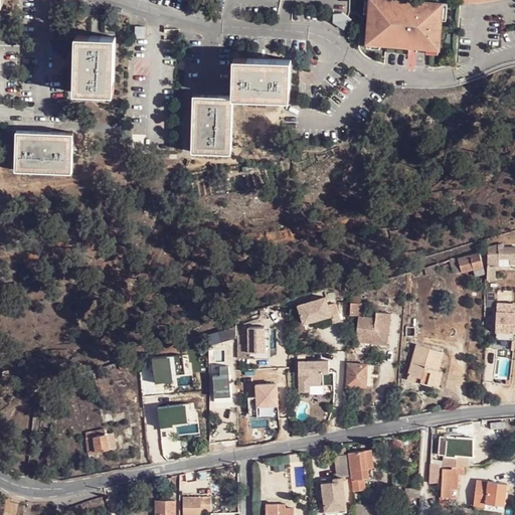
[(404,0),(402,0),(373,0),(372,13),(370,42),(383,43),(399,44),(400,39),(412,40),(412,43),(419,43),(419,46),(427,47),(441,48),(444,19),(445,3),(422,2),(422,4),(415,3),(415,7),(403,6),(404,0)]
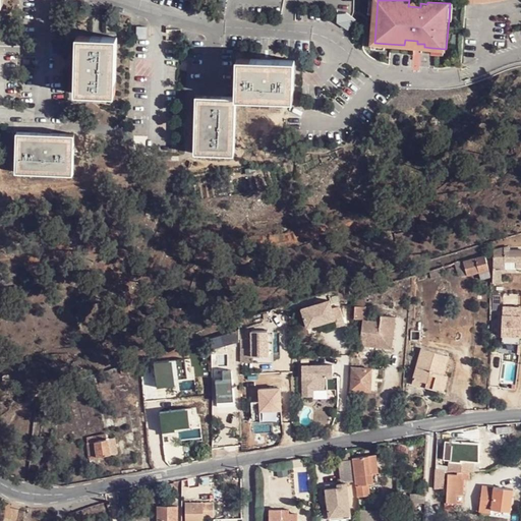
[(336,22),(351,23),(351,16),(337,15),(336,22)]
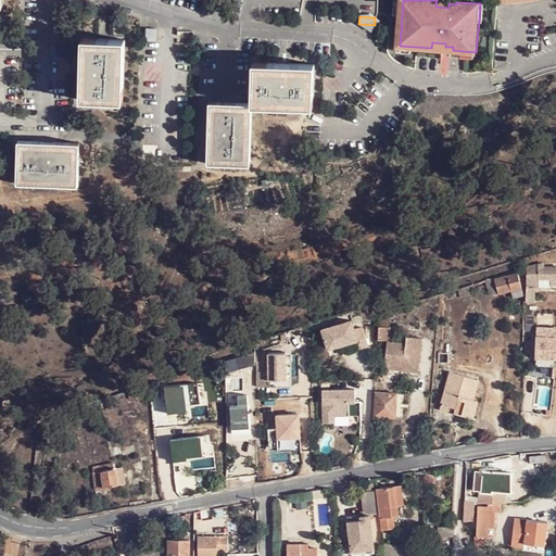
[(155,41),(156,29),(144,29),(143,41),(155,41)]
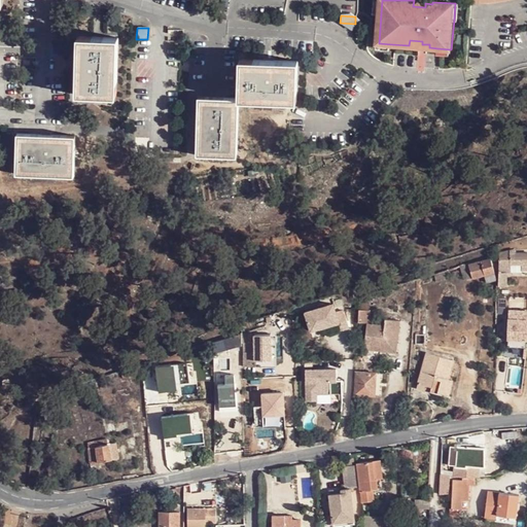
[(116,96),(118,39),(79,37),(76,95),(116,96)]
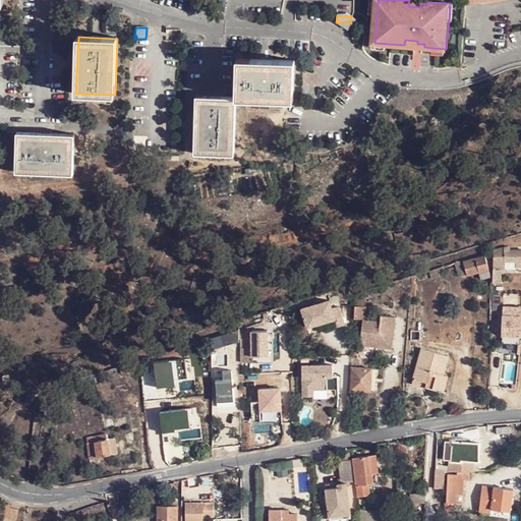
[(239,60),(237,98),(288,100),(295,100),(297,71),(297,63),(239,60)]
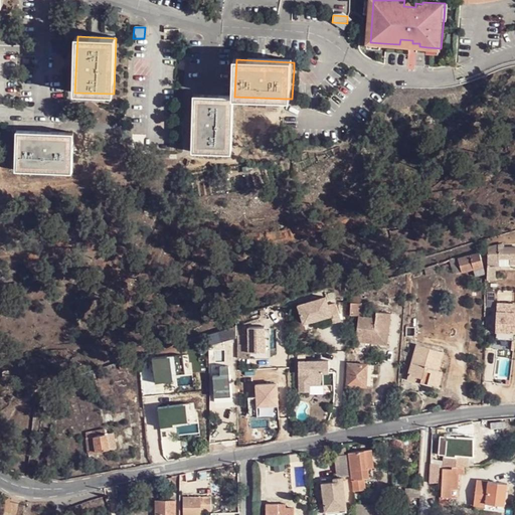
[(230,154),(232,98),(194,96),(192,152),(230,154)]
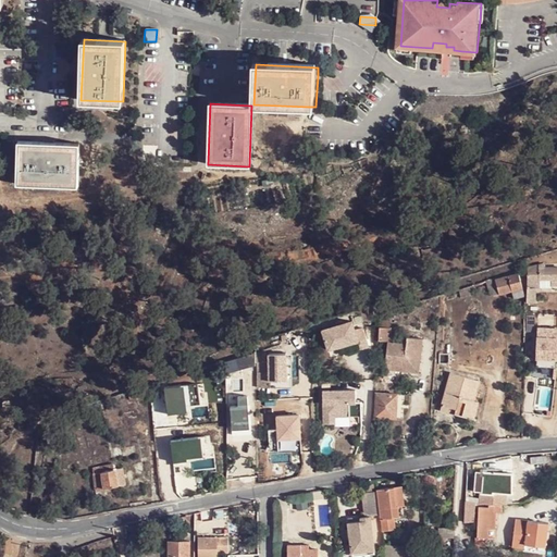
[(76,185),(78,144),(19,141),(17,183),(76,185)]
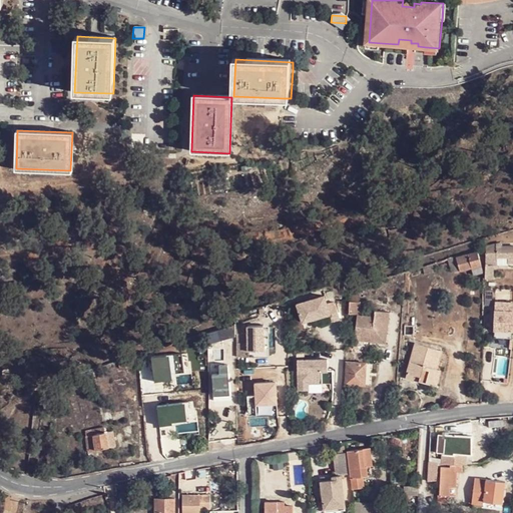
[(135,167),(135,155),(124,154),(123,167),(135,167)]
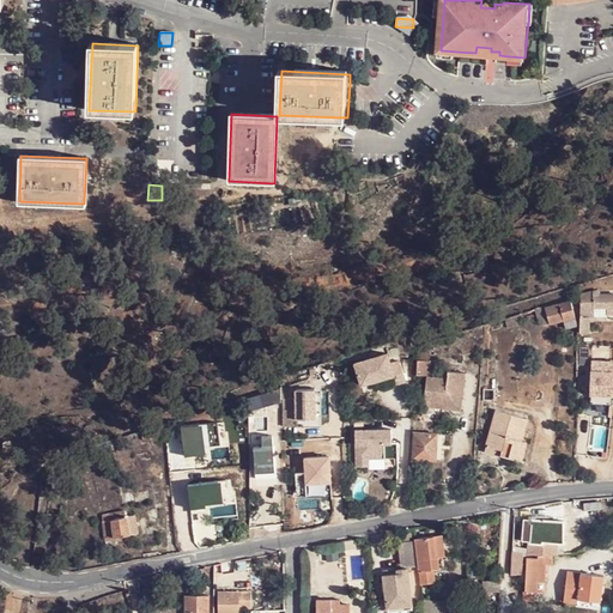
[(580,299),(578,332),(587,333),(587,314),(592,314),(593,314),(593,313),(594,308),(606,308),(606,314),(612,314),(612,293),(593,295),(592,295),(580,299)]
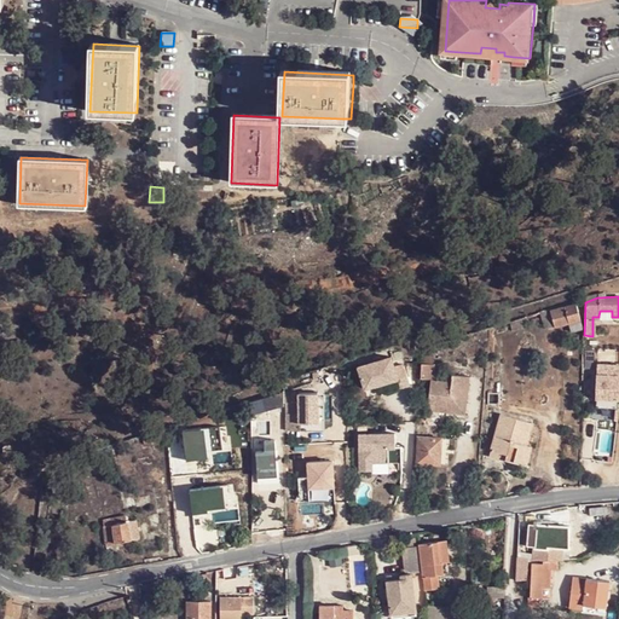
[(583,327),(576,300),(549,308),(554,327),(570,322),(571,330),(583,327)]
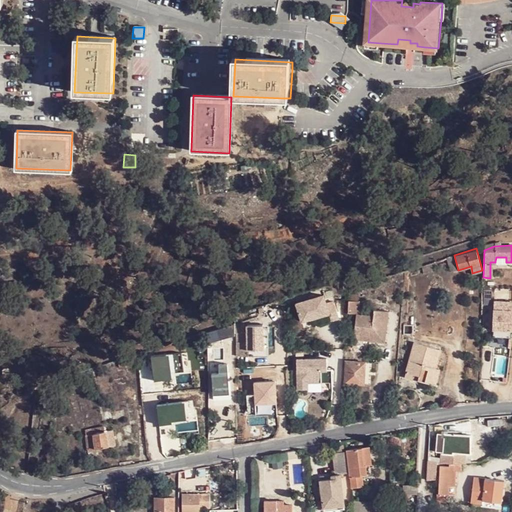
[(454,255),(445,258),(449,272),(458,270),(454,255)]
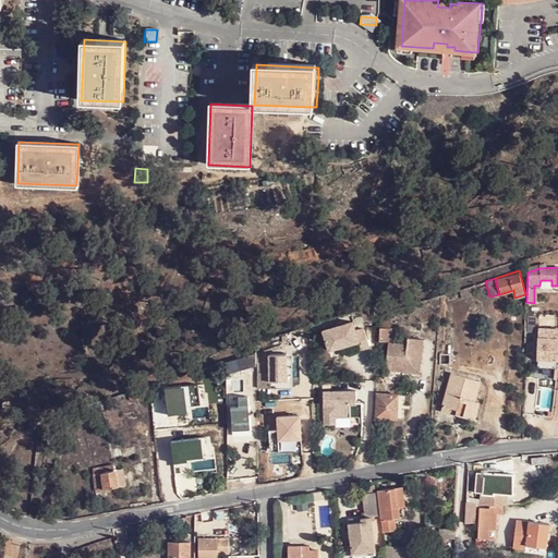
[(378,351),(389,352),(391,318),(381,317),(378,351)]
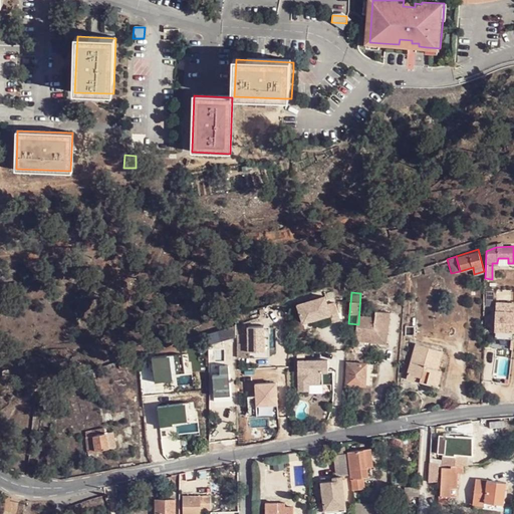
[(294,304),(299,323),(326,314),(328,321),(336,319),(331,302),(324,304),(321,296),(294,304)]
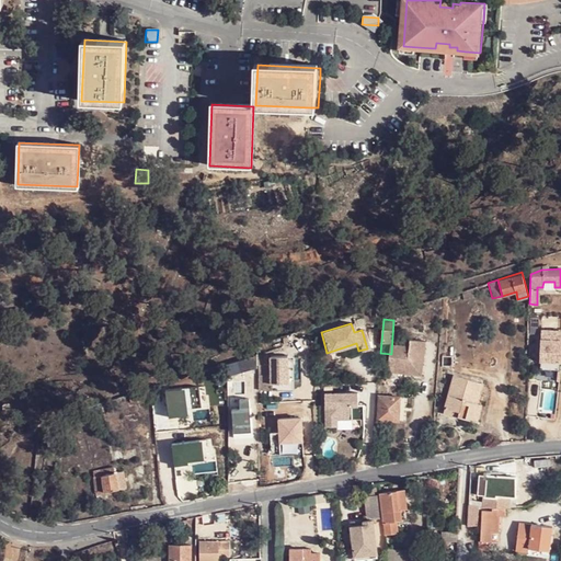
[(540,330),(540,369),(560,369),(560,330),(540,330)]
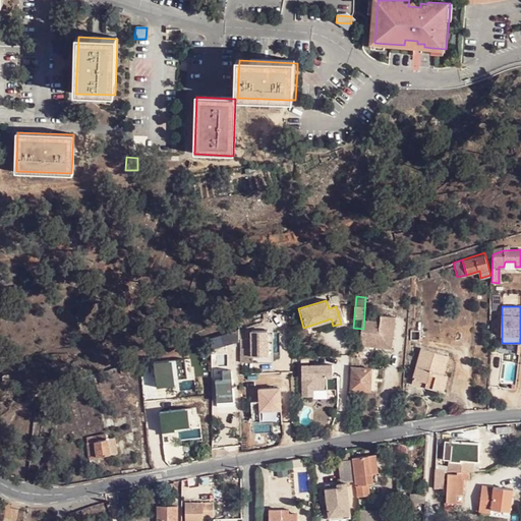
[(381,331),(363,329),(360,355),(391,358),(394,326),(381,325),(381,331)]
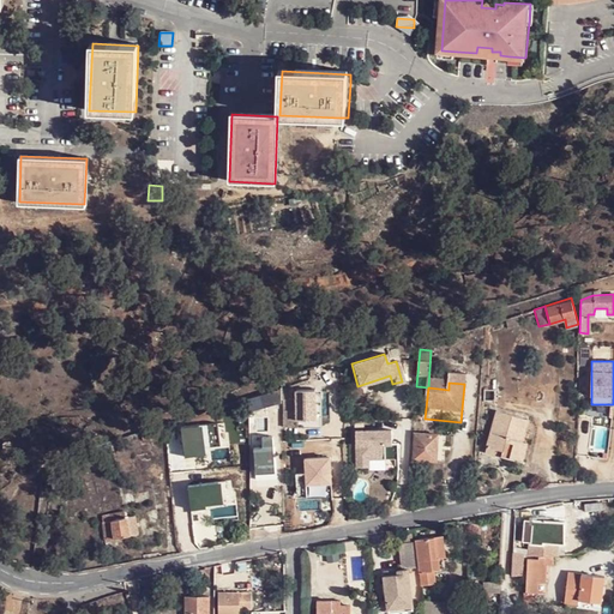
[(280,386),(247,397),(251,409),(281,399),(280,386)]
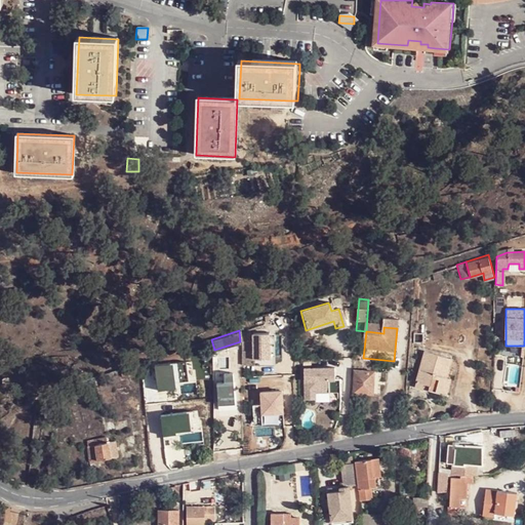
[(241,347),(241,351),(252,350),(263,350),(267,350),(267,340),(252,342),(252,346),(241,347)]
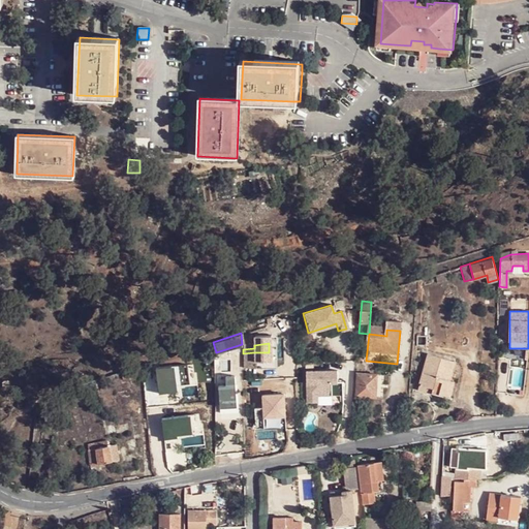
[(255,366),(254,352),(243,353),(244,367),(255,366)]
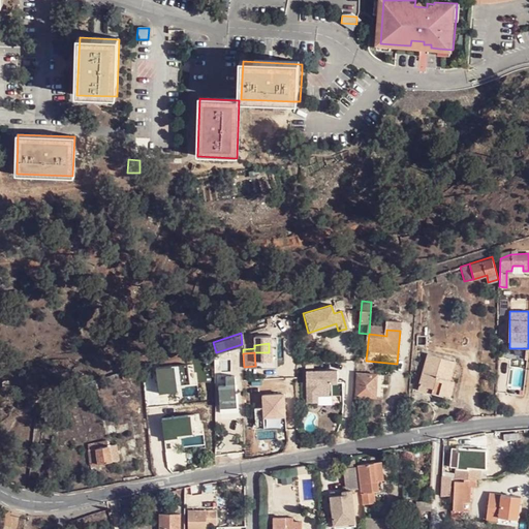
[(265,352),(254,352),(255,366),(255,367),(265,366),(265,352)]
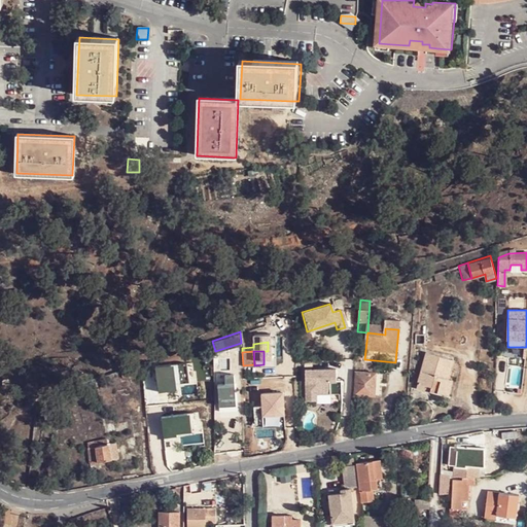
[(453,360),(426,353),(417,389),(443,396),(453,360)]
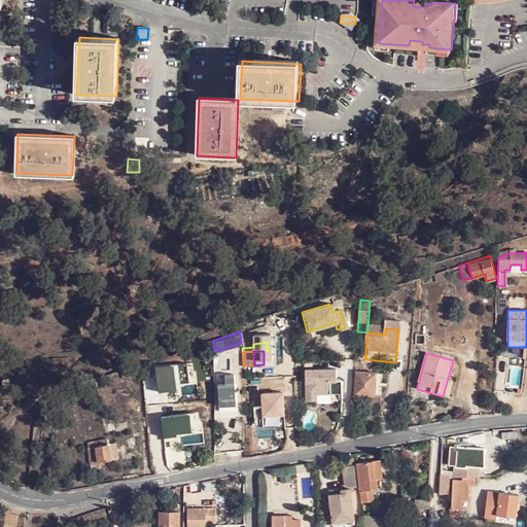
[(139,363),(119,370),(121,376),(141,370),(139,363)]
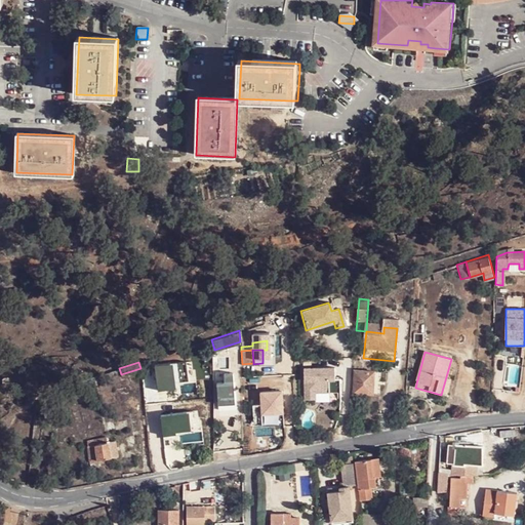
[(333,368),(303,368),(303,400),(314,400),(313,393),(338,392),(338,378),(333,379),(333,368)]
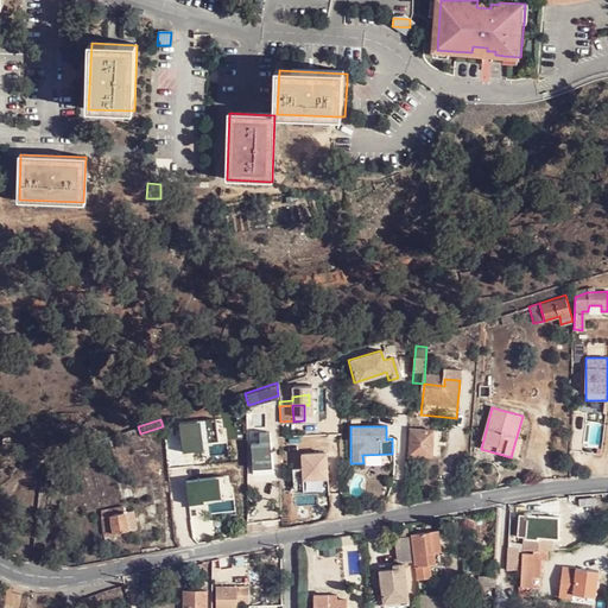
[(430,455),(432,430),(410,428),(407,454),(430,455)]
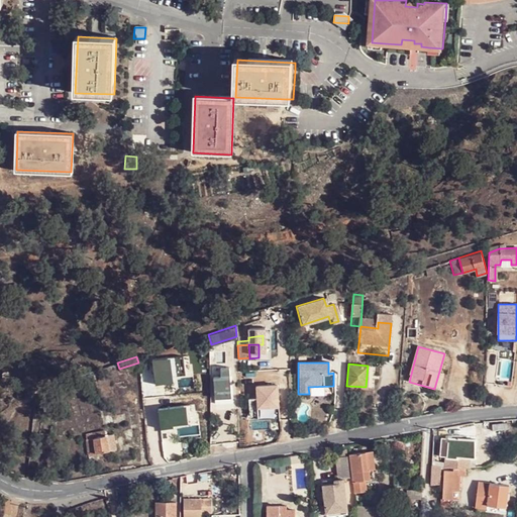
[(375,367),(368,366),(366,387),(373,388),(375,367)]
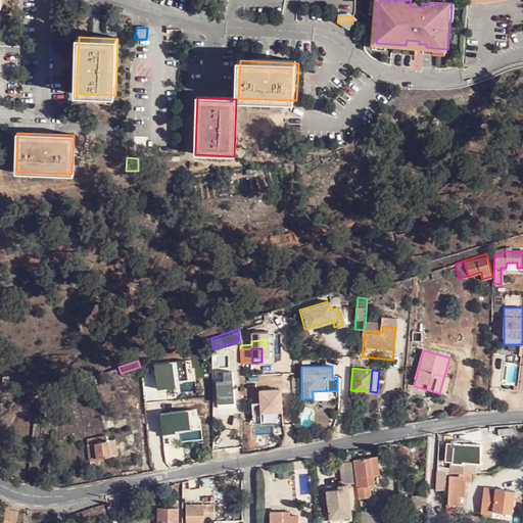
[(223,379),(216,380),(217,400),(218,408),(231,407),(231,398),(235,398),(233,379),(231,379),(223,379)]
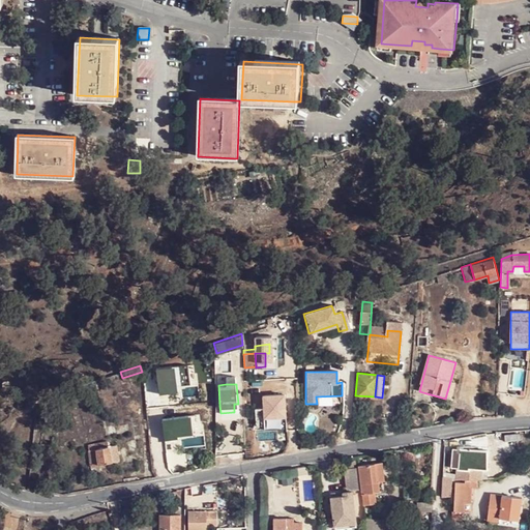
[(85,445),(90,466),(118,460),(115,445),(107,446),(106,441),(85,445)]
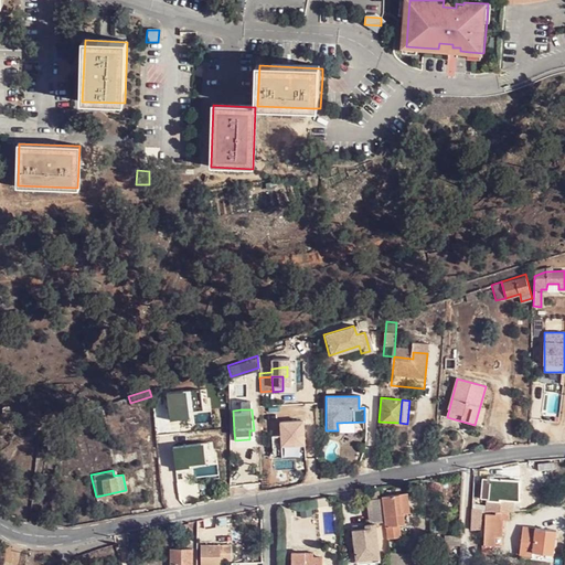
[(470,514),(480,514),(503,512),(509,511),(511,500),(518,500),(519,480),(489,479),(487,510),(480,510),(470,509),(470,514)]
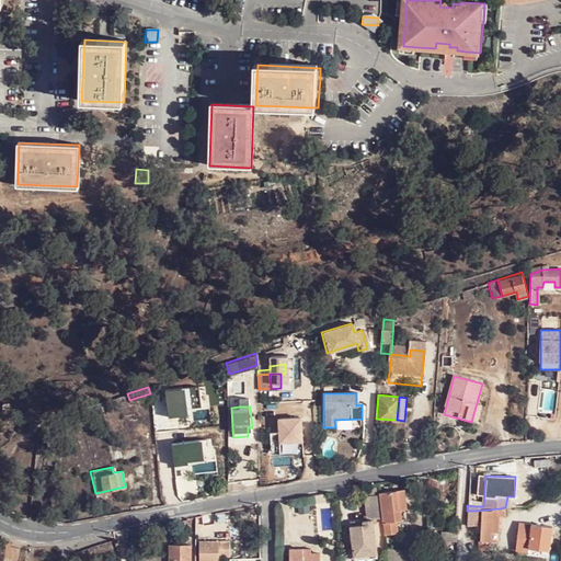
[(399,508),(405,507),(403,488),(397,489),(399,508)]
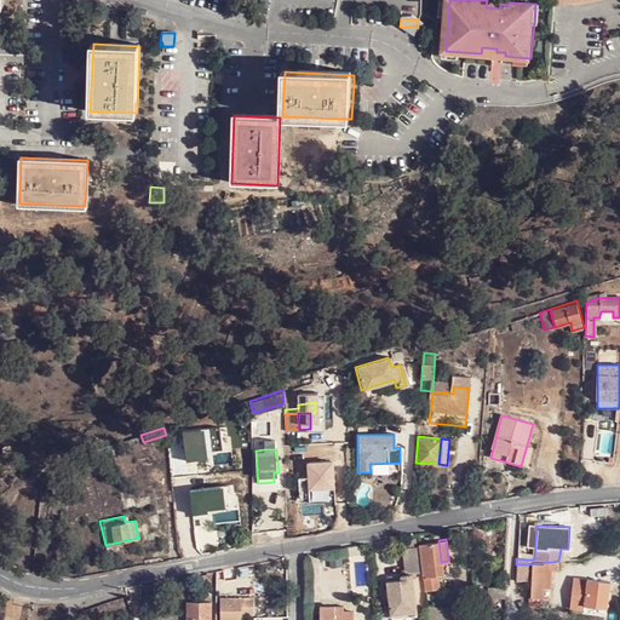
[(422,570),(428,619),(455,619),(455,606),(431,606),(430,589),(438,587),(437,574),(451,572),(448,561),(441,562),(438,540),(418,543),(418,544),(422,570)]
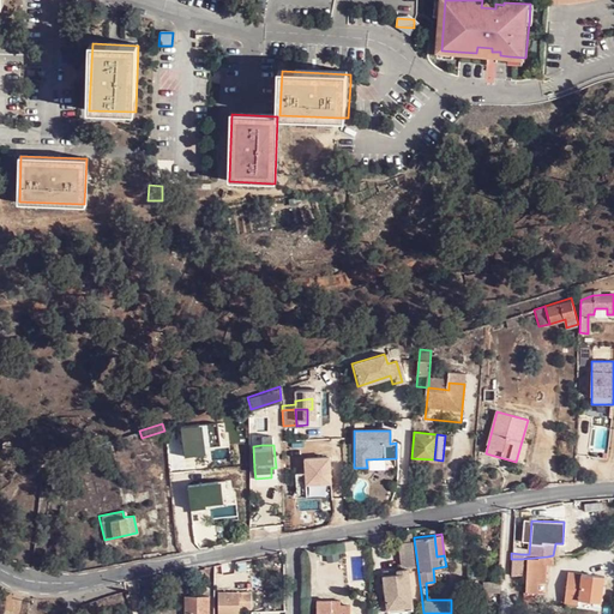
[(407,566),(417,565),(414,539),(398,541),(402,567),(396,569),(396,575),(383,577),(383,585),(386,585),(387,594),(384,594),(385,608),(411,605),(407,566)]
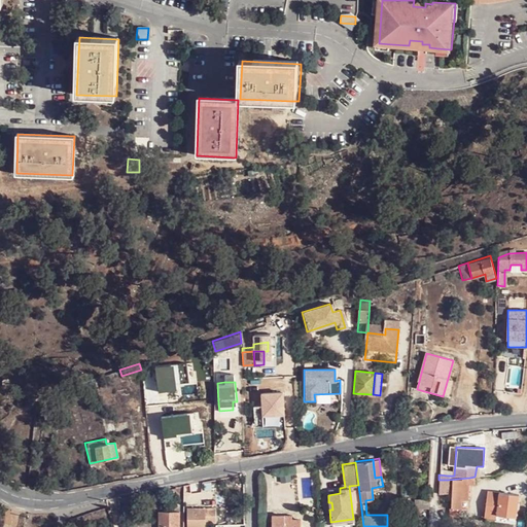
[(475,477),(482,477),(483,467),(483,466),(477,466),(475,477)]
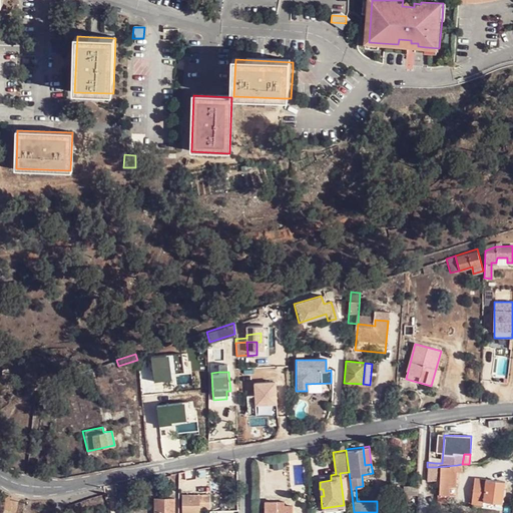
[(436,467),(436,481),(434,504),(444,506),(445,495),(444,495),(444,487),(451,487),(451,472),(457,472),(457,465),(436,467)]
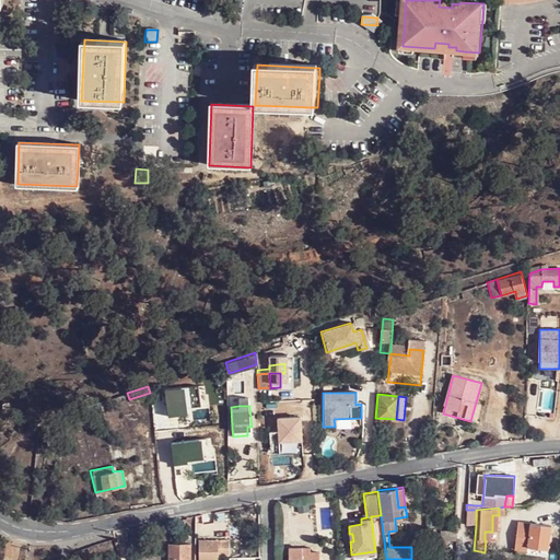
[(514,546),(526,548),(527,543),(547,546),(550,523),(517,520),(514,546)]
